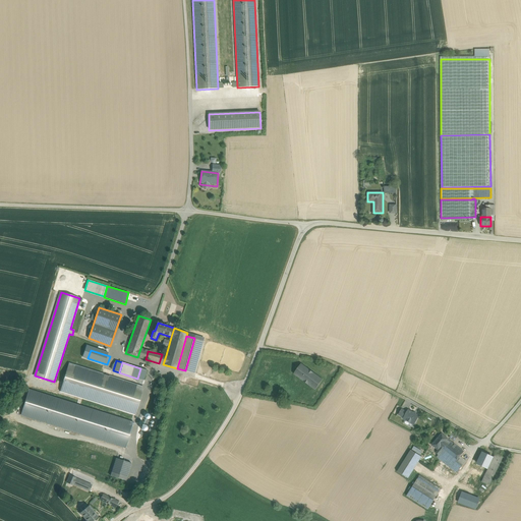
[(143,387),(68,363),(60,391),(135,414),(143,387)]
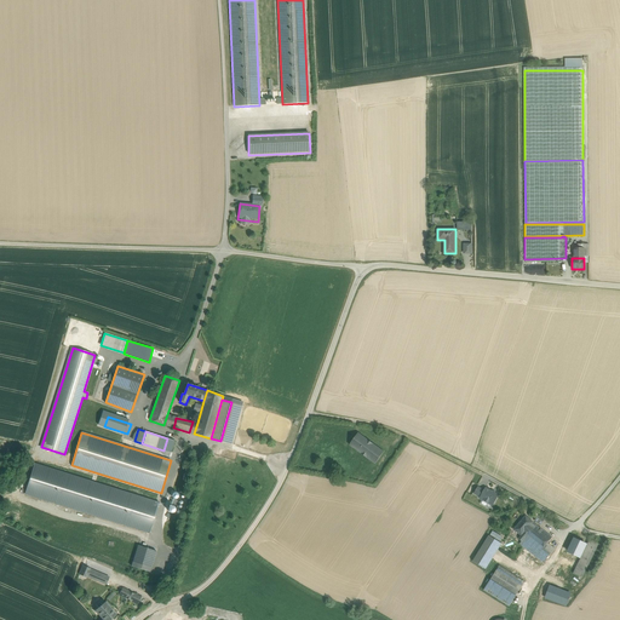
[(383,451),(357,432),(349,443),(374,463),(383,451)]
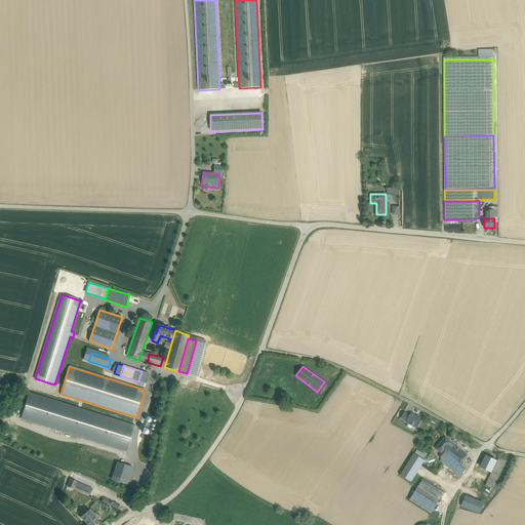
[(148,373),(142,371),(138,381),(145,384),(148,373)]
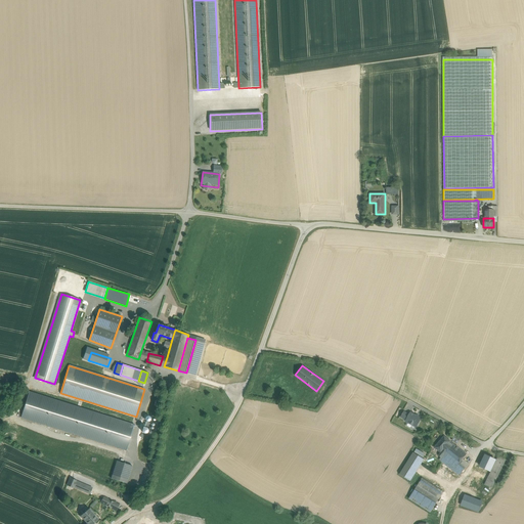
[(307,388),(299,382),(296,386),(304,392),(307,388)]
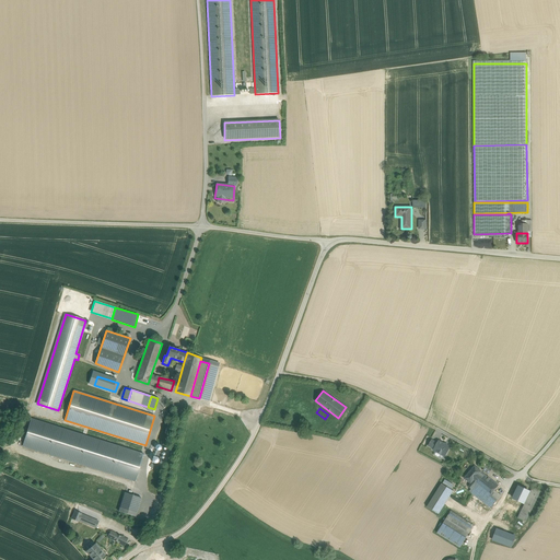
[(81,435),(31,419),(23,445),(72,462),(81,435)]
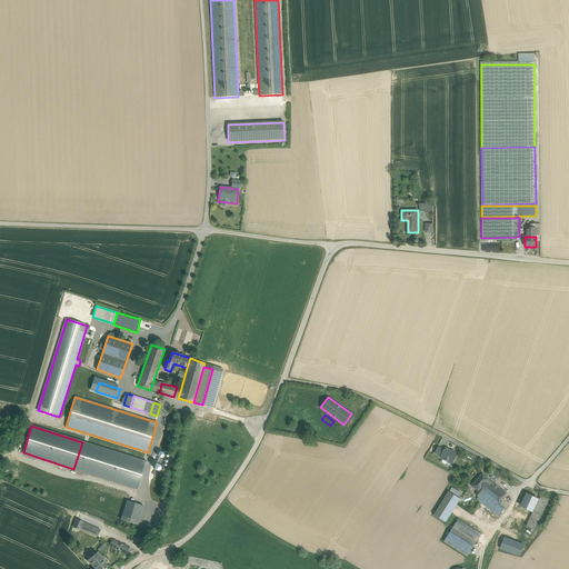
[(335,426),(328,435),(335,439),(341,430),(335,426)]
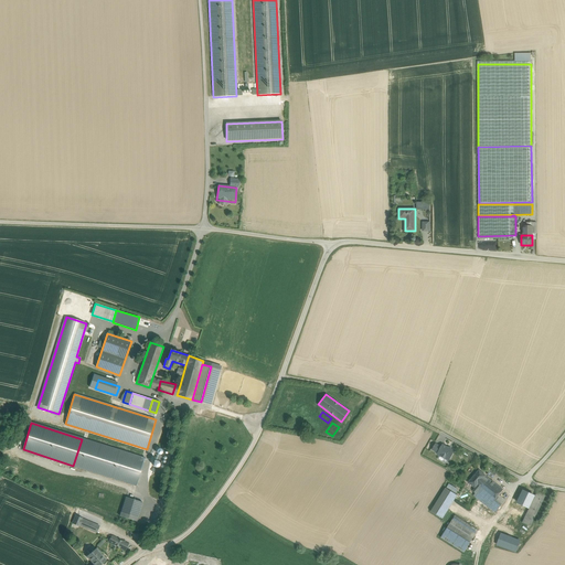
[(145,459),(82,439),(73,466),(137,486),(145,459)]
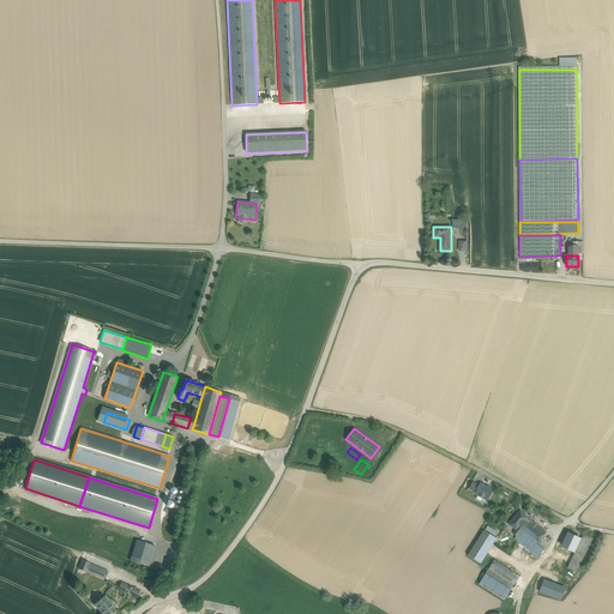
[(493,491),(481,483),(475,494),(487,500),(493,491)]
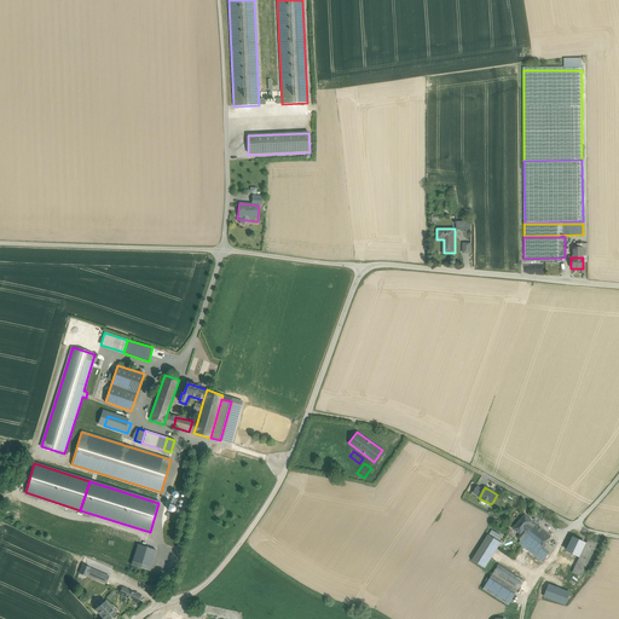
[(524,514),(513,528),(520,534),(521,534),(532,521),(524,514)]
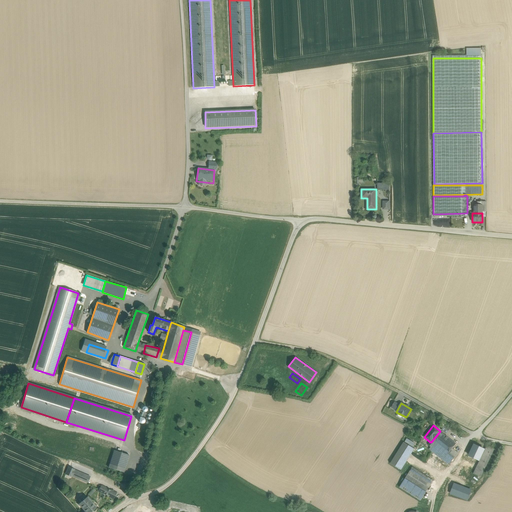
[(450,429),(445,425),(442,430),(446,434),(450,429)]
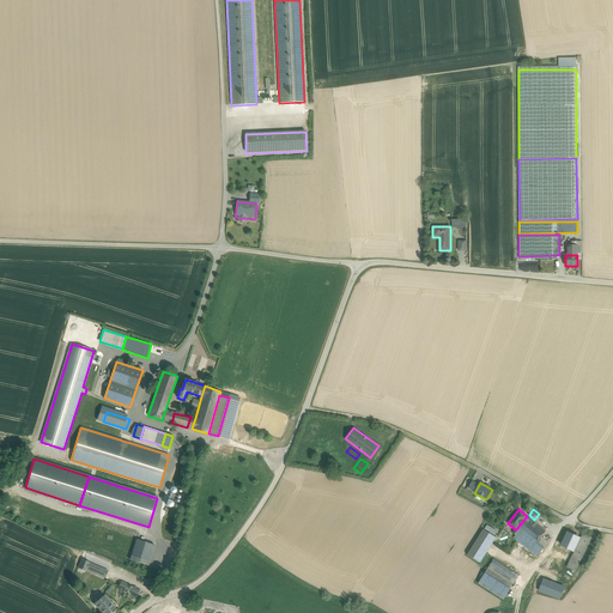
[(545,530),(527,516),(516,529),(515,529),(513,533),(516,535),(517,534),(533,546),(538,540),(545,530)]
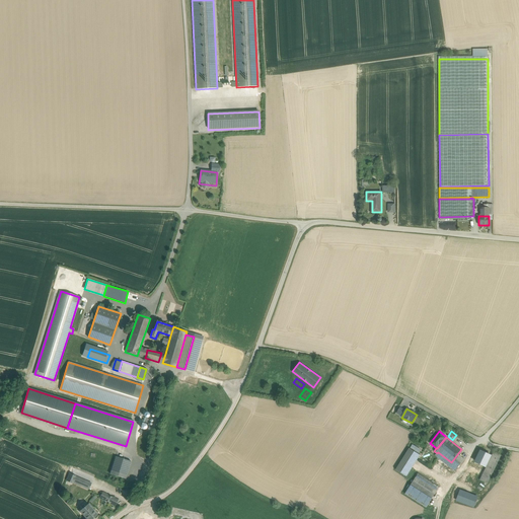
[(494,451),(483,446),(477,457),(476,457),(468,474),(479,479),(494,451)]
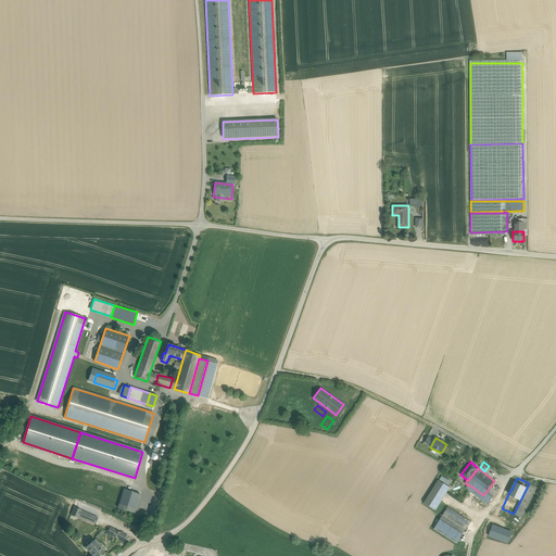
[(439,480),(424,503),(436,510),(450,488),(439,480)]
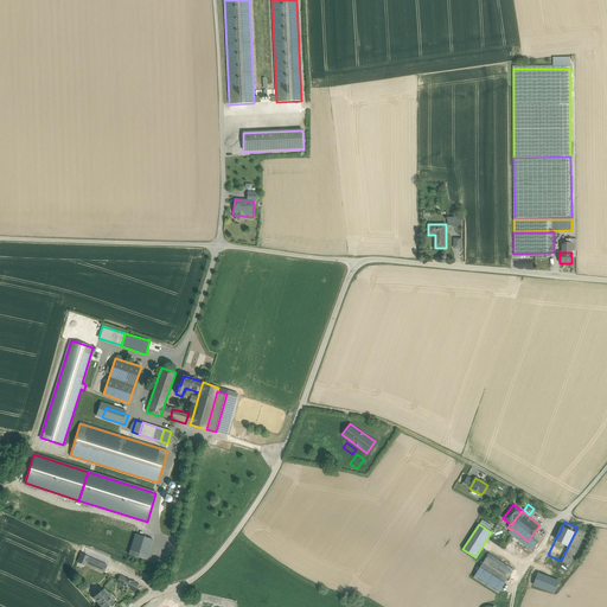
[(577,528),(561,561),(561,562),(570,566),(586,532),(577,528)]
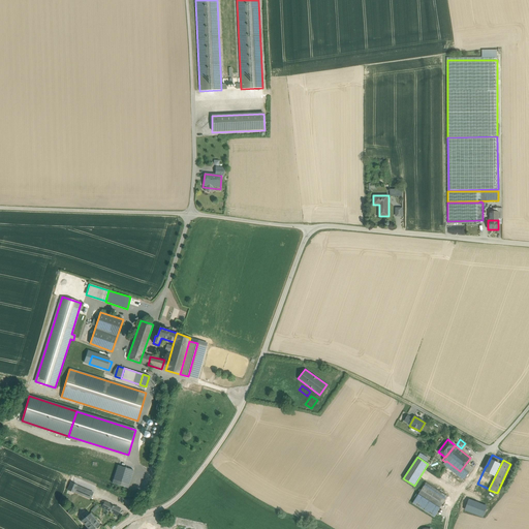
[(470,471),(464,466),(460,471),(446,461),(445,462),(443,464),(464,479),(470,471)]
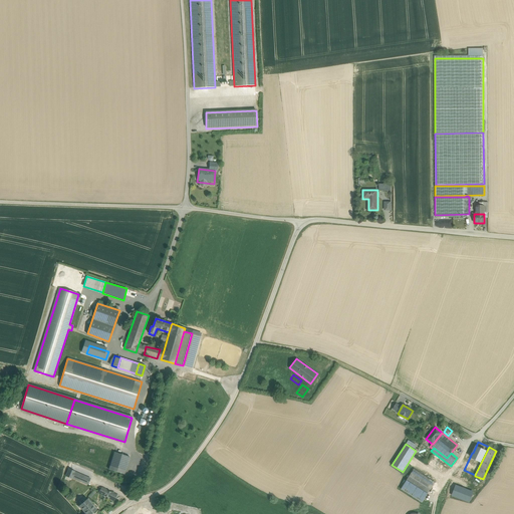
[(130,457),(114,452),(109,470),(124,474),(130,457)]
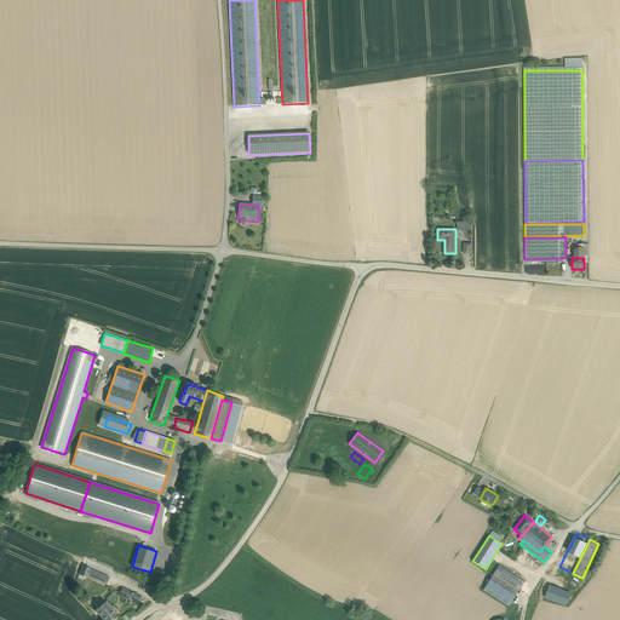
[(91,569),(84,566),(80,574),(87,578),(91,569)]
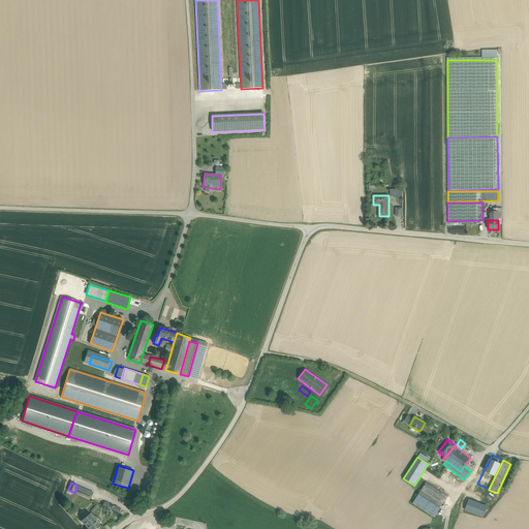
[(447,497),(426,483),(412,503),(434,518),(447,497)]
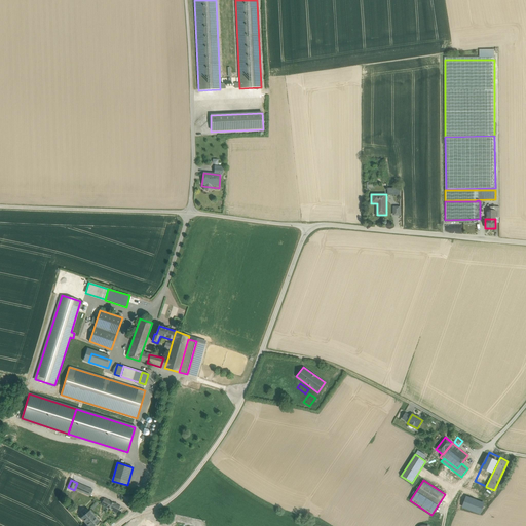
[(471,497),(462,494),(459,501),(467,504),(471,497)]
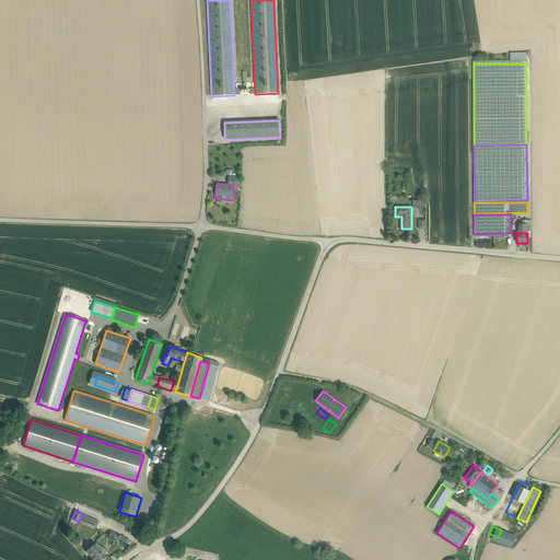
[(121,536),(111,532),(108,537),(118,543),(121,536)]
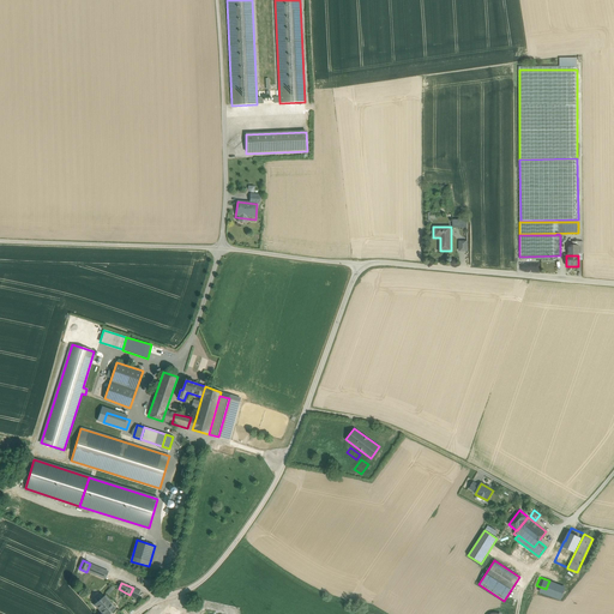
[(139,591),(133,588),(130,595),(136,599),(139,591)]
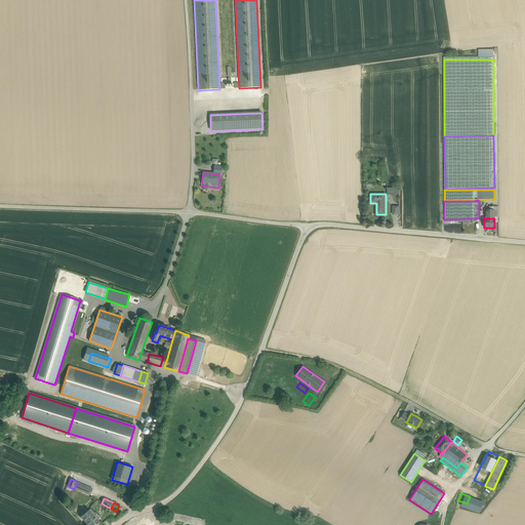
[(92,524),(97,520),(89,511),(87,513),(84,510),(80,513),(82,514),(80,516),(87,524),(92,524)]
